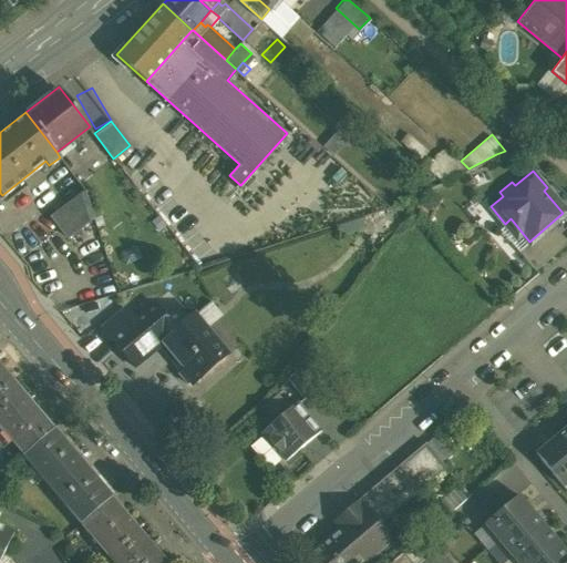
[(85,188),(52,215),(68,235),(94,215),(85,188)]
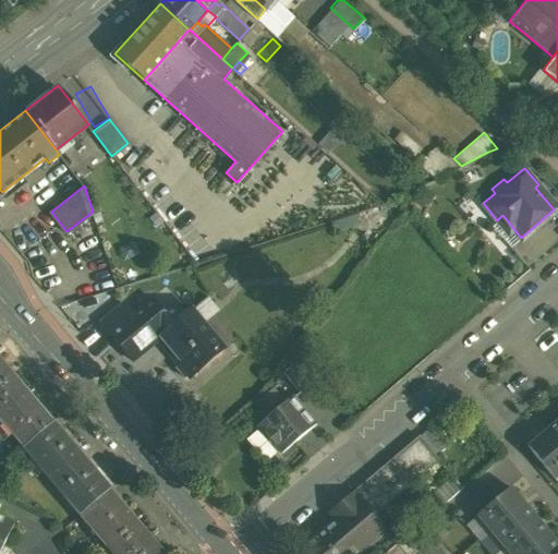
[(542,225),(513,250),(525,264),(555,239),(542,225)]
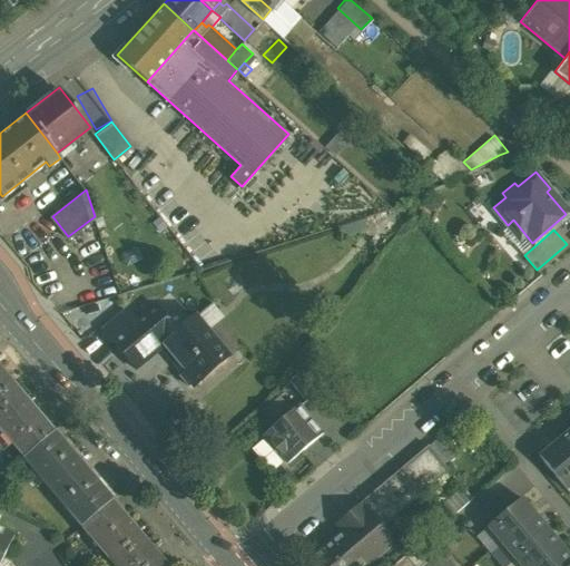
[(228,355),(194,314),(176,330),(154,303),(135,319),(126,309),(102,329),(135,367),(160,344),(183,371),(179,373),(188,384),(192,381),(194,384),(228,355)]
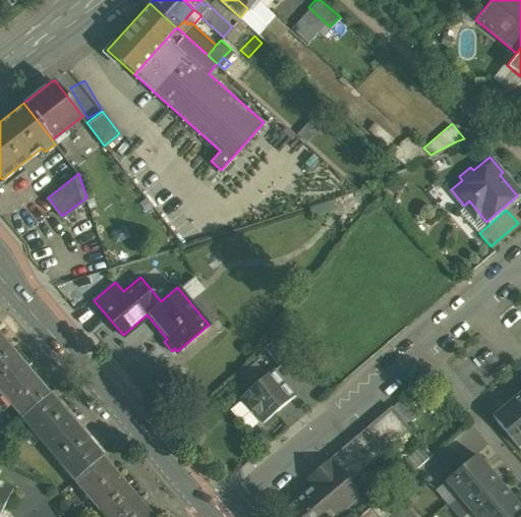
[(0,355),(10,347),(0,334),(0,355)]
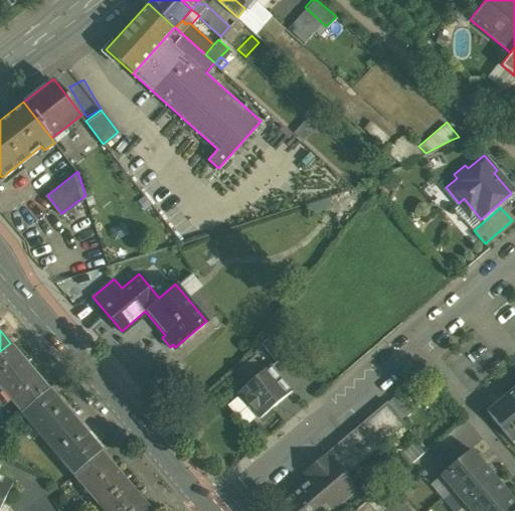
[(24,359),(10,343),(0,351),(0,385),(21,411),(48,388),(34,371),(33,371),(24,360),(24,359)]
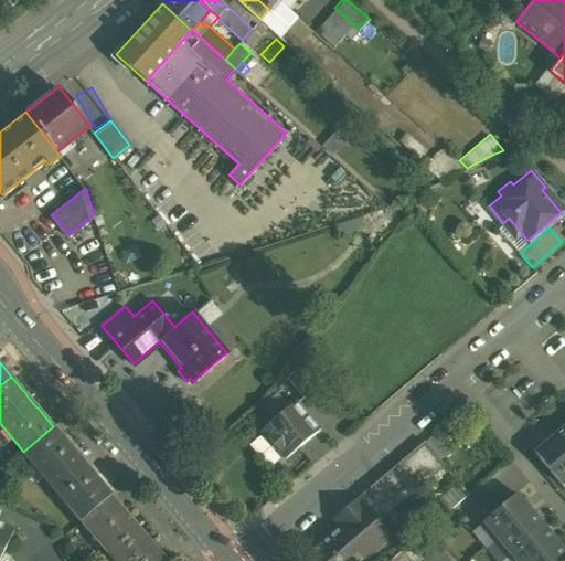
[(296,399),(262,429),(285,456),(320,427),(312,419),(313,417),(305,408),(304,408),(296,399)]
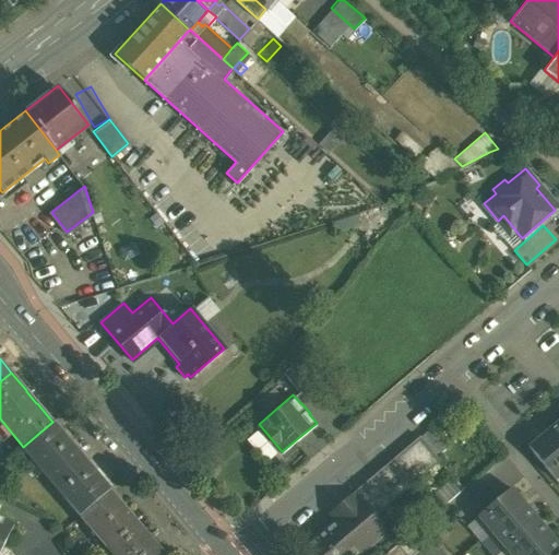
[(558,418),(544,432),(558,448),(558,418)]
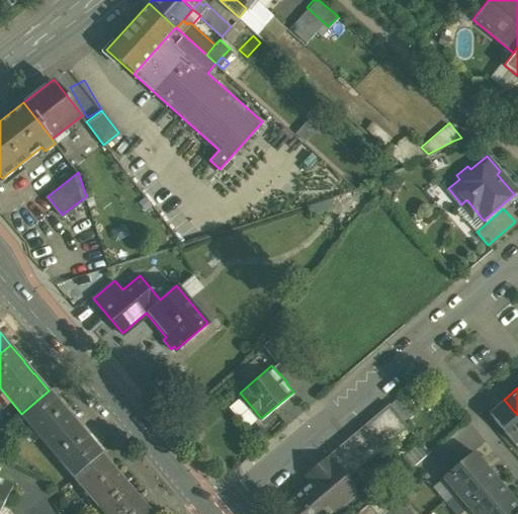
[(101,452),(80,427),(79,428),(70,416),(49,391),(21,414),(74,476),(101,452)]
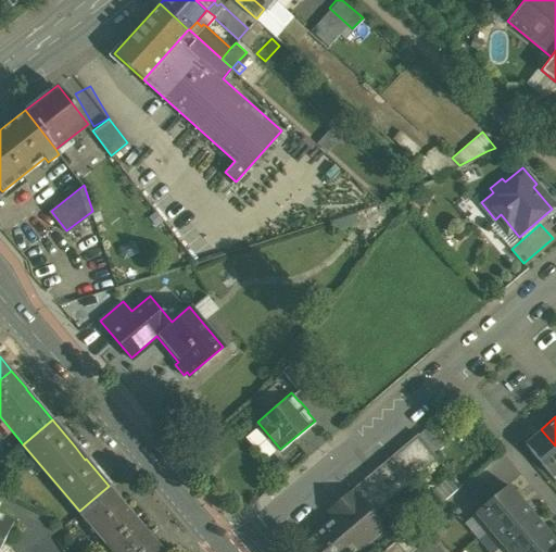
[(555,473),(555,446),(541,429),(526,442),(553,475),(555,473)]
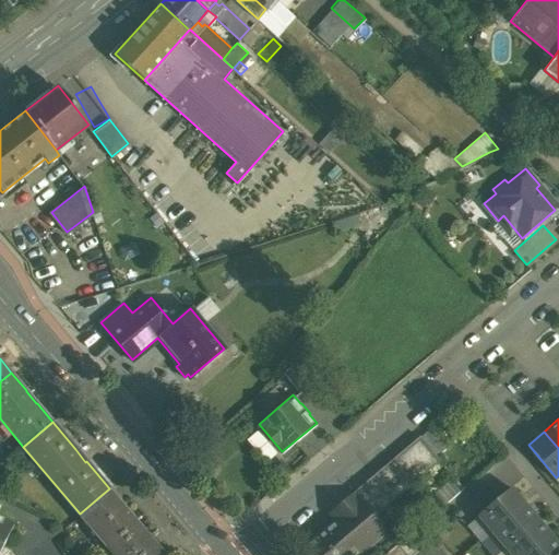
[(419,435),(400,451),(419,473),(439,457),(419,435)]
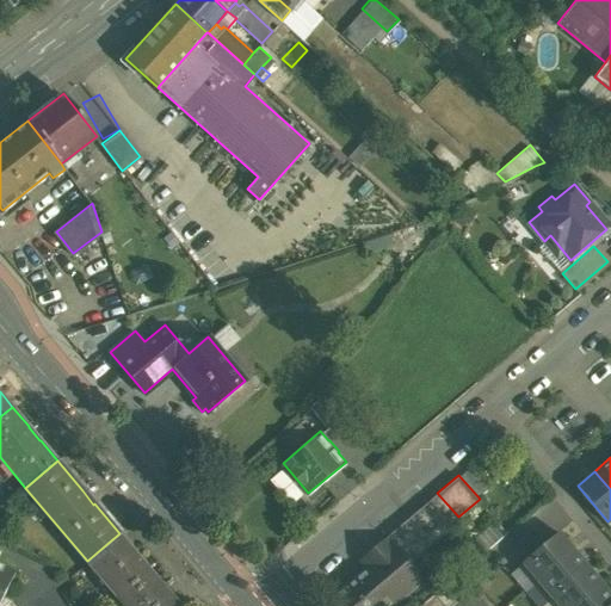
[(437,493),(386,536),(392,543),(393,542),(408,560),(458,517),(437,493)]
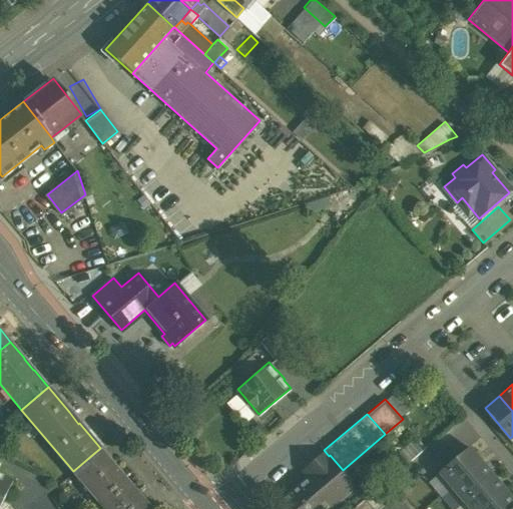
[(450,487),(481,461),(469,446),(438,472),(450,487)]
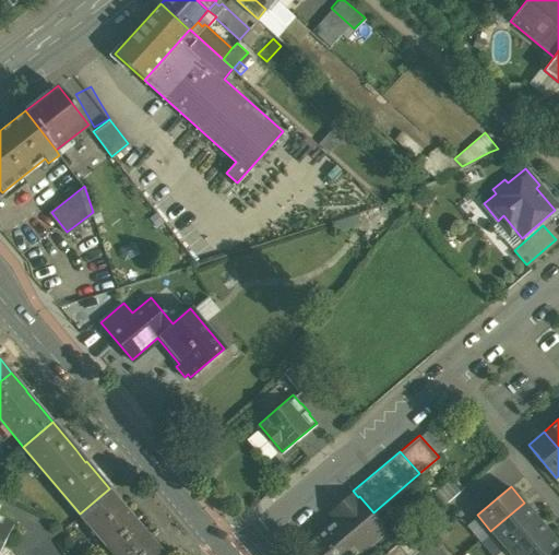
[(137,520),(109,488),(80,514),(106,545),(137,520)]
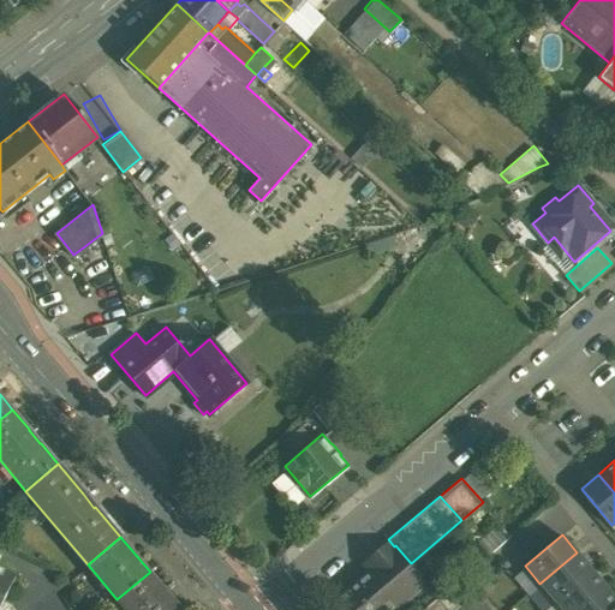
[(369,569),(328,604),(333,609),(390,609),(400,602),(395,597),(407,586),(412,592),(425,581),(411,563),(395,545),(394,546),(388,539),(363,562),(369,569)]
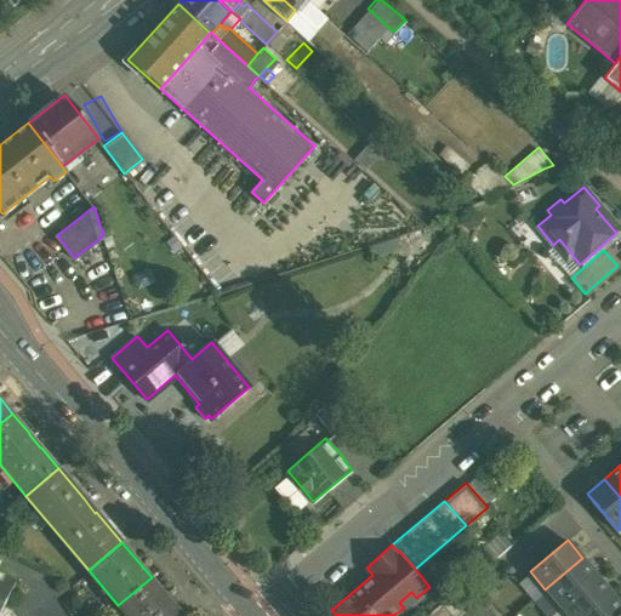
[(560,606),(598,575),(582,558),(545,589),(560,606)]
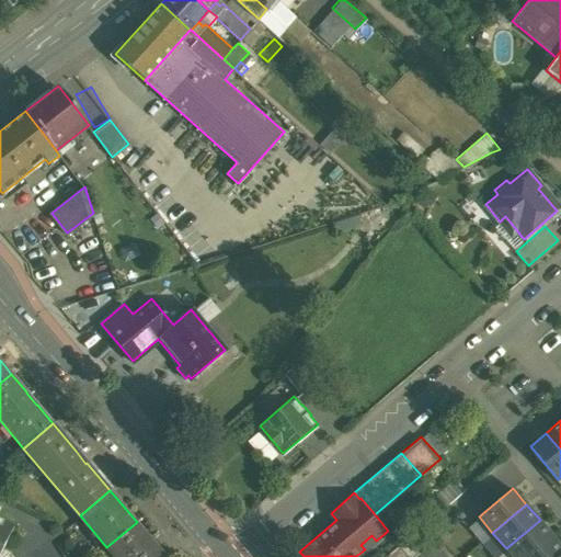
[(0,550),(2,546),(13,524),(0,516),(0,550)]
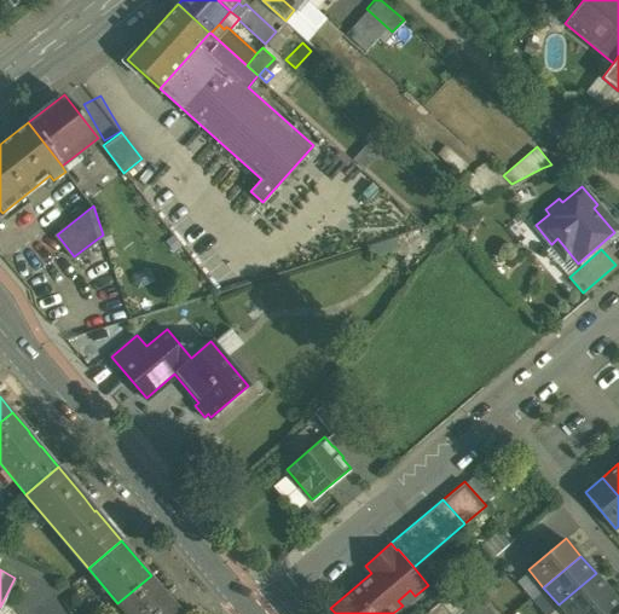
[(566,613),(582,613),(611,591),(596,573),(559,604),(566,613)]
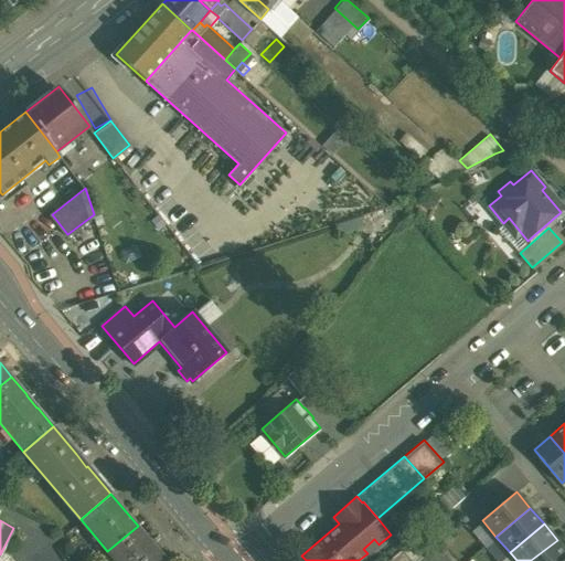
[(167,560),(138,526),(107,551),(115,560),(167,560)]
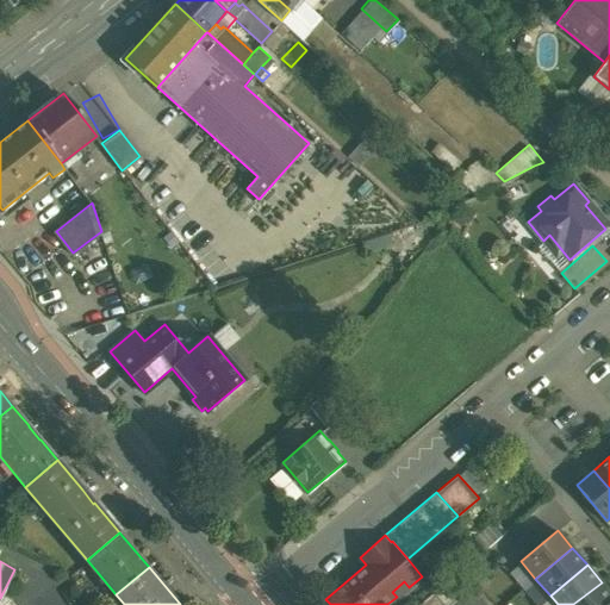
[(607,604),(609,604),(609,592),(602,582),(573,604),(607,604)]
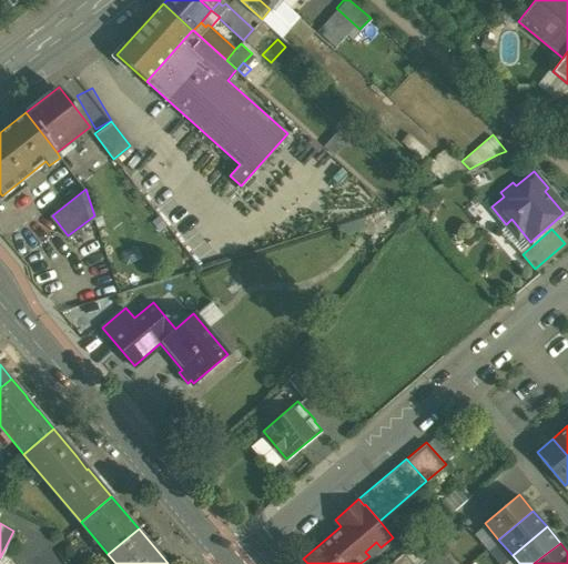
[(2,553),(0,557),(0,563),(16,563),(10,557),(2,553)]
